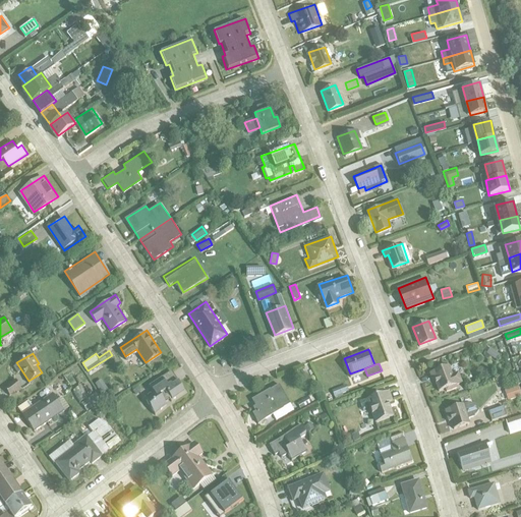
[(306,375),(312,371),(308,364),(302,367),(306,375)]
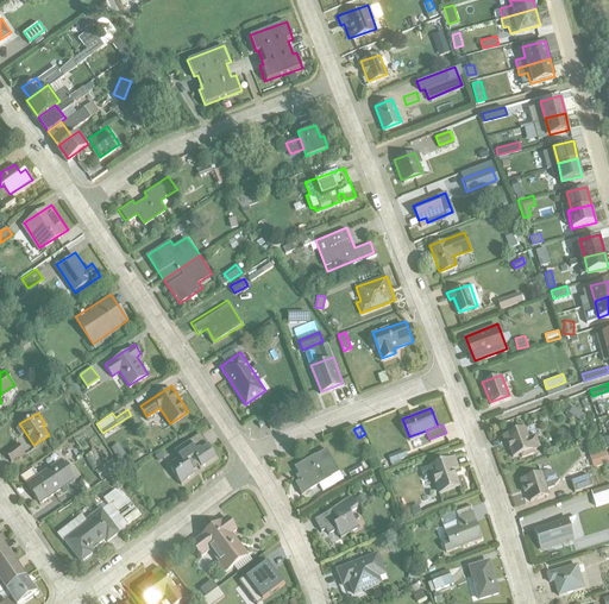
[(506,433),(514,453),(532,446),(525,426),(506,433)]
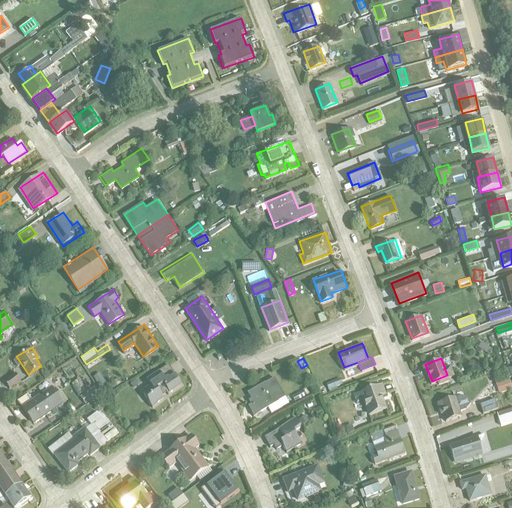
[(168,364),(147,378),(151,383),(143,388),(152,403),(164,395),(158,386),(163,383),(169,391),(181,383),(168,364)]
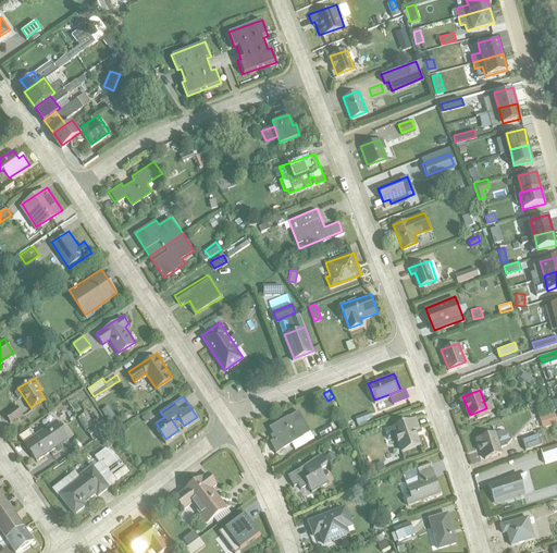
[(17,404),(5,412),(11,419),(23,412),(17,404)]
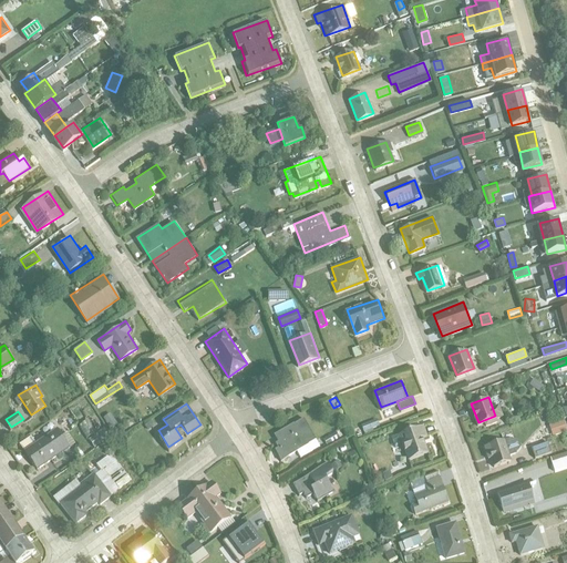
[(109,412),(103,417),(112,427),(117,422),(109,412)]
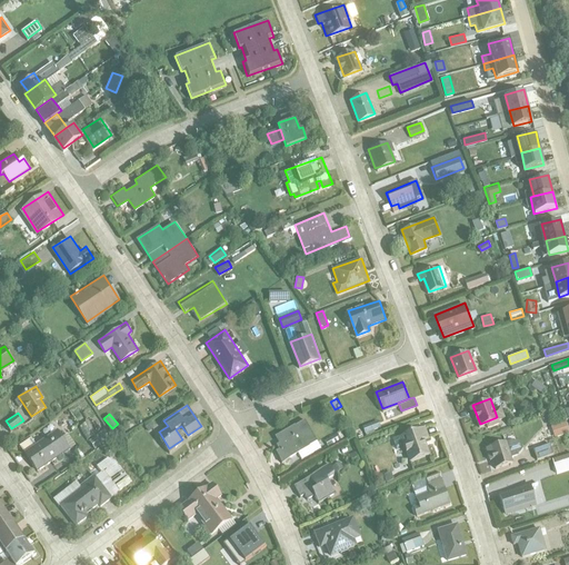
[(70,416),(62,420),(65,426),(72,422),(70,416)]
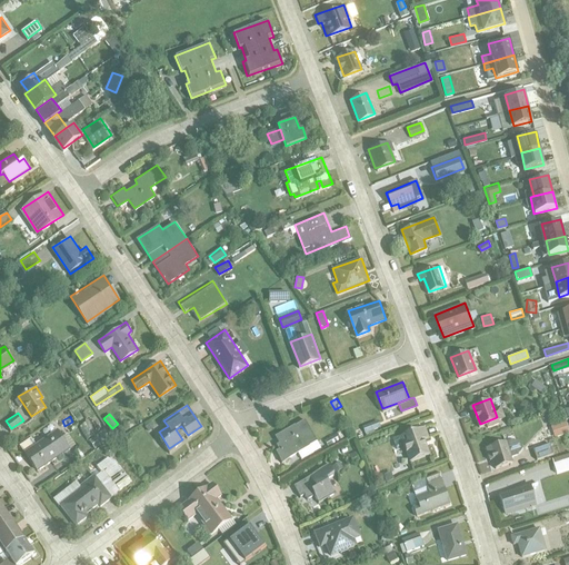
[(99,437),(89,419),(80,424),(90,443),(99,437)]
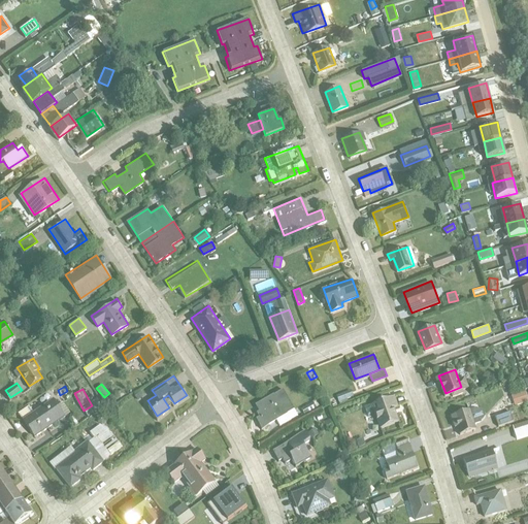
[(284,390),(257,404),(262,413),(255,417),(261,428),(275,420),(278,425),(297,415),(284,390)]
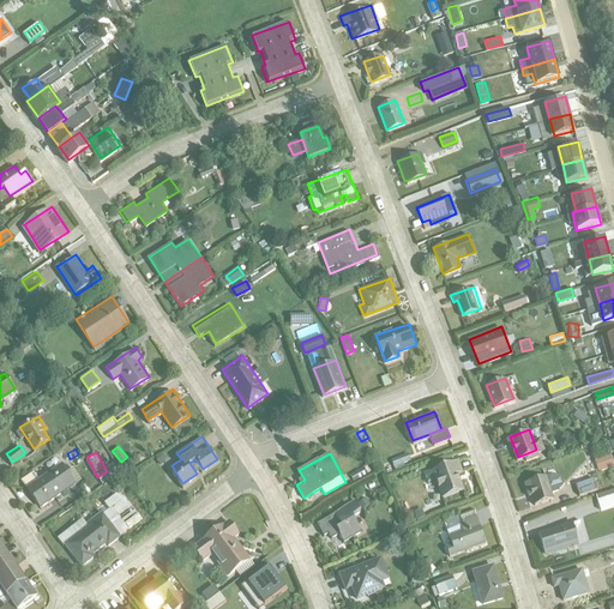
[(395,465),(411,460),(409,454),(393,459),(395,465)]
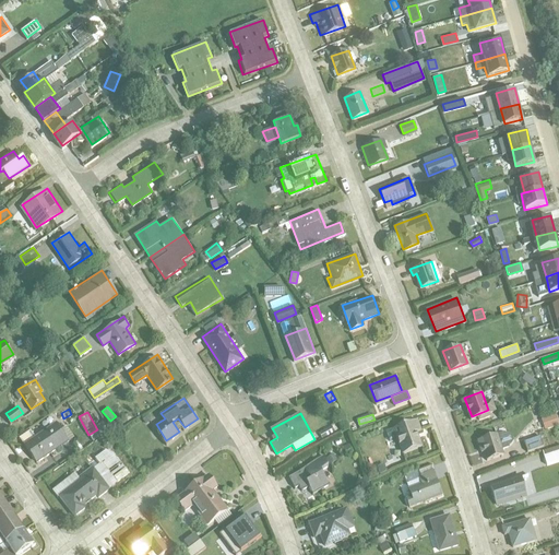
[(542,417),(544,428),(558,425),(556,414),(542,417)]
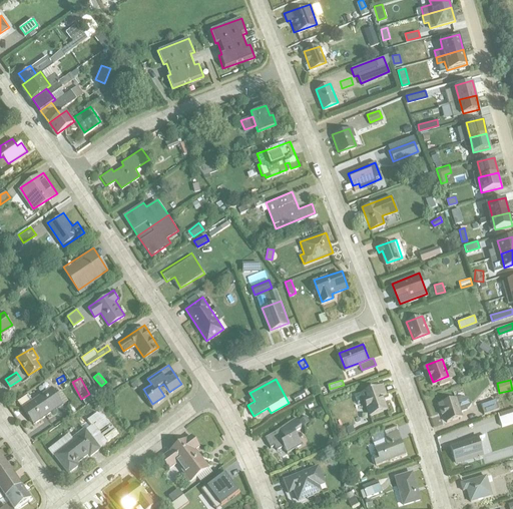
[(28,392),(16,399),(32,423),(65,401),(53,383),(31,397),(28,392)]
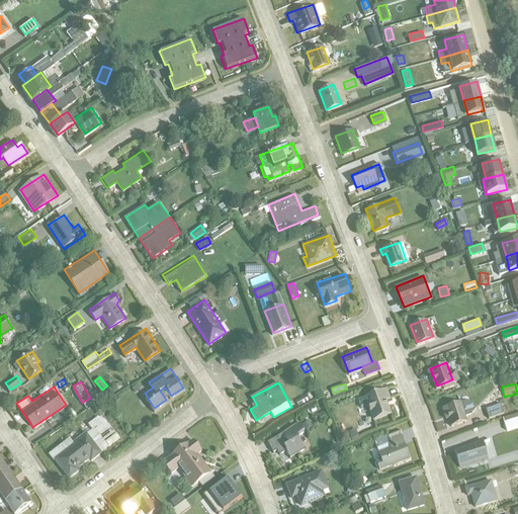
[(386,388),(365,396),(373,418),(391,411),(386,400),(391,398),(386,388)]
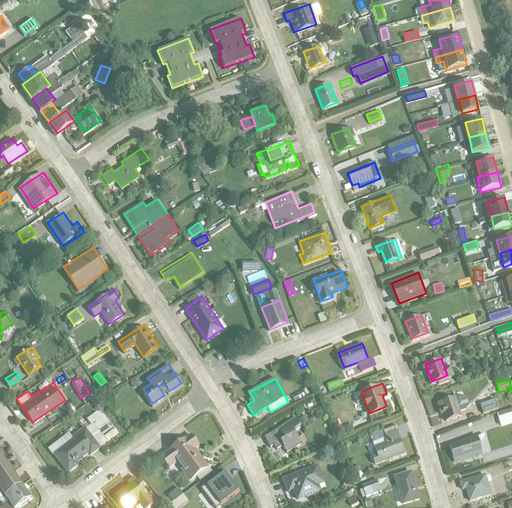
[(444,412),(446,419),(459,415),(452,396),(436,401),(440,413),(444,412)]
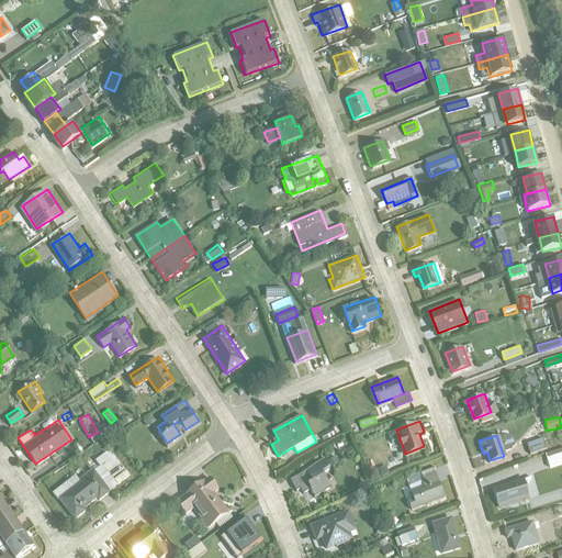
[(542,438),(526,444),(529,453),(544,447),(542,438)]
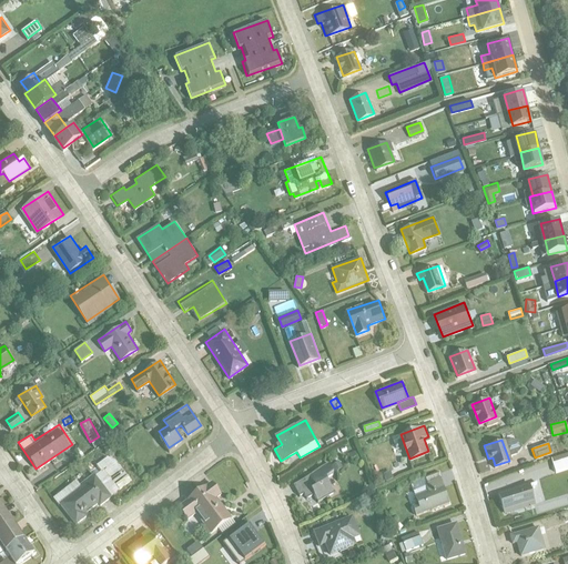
[(567,453),(551,459),(555,471),(567,466),(567,453)]
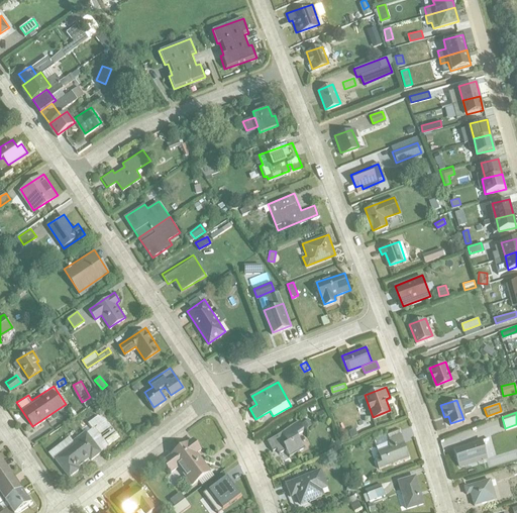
[(299,420),(266,437),(272,448),(277,446),(279,449),(287,445),(290,451),(304,444),(296,430),(302,427),(299,420)]
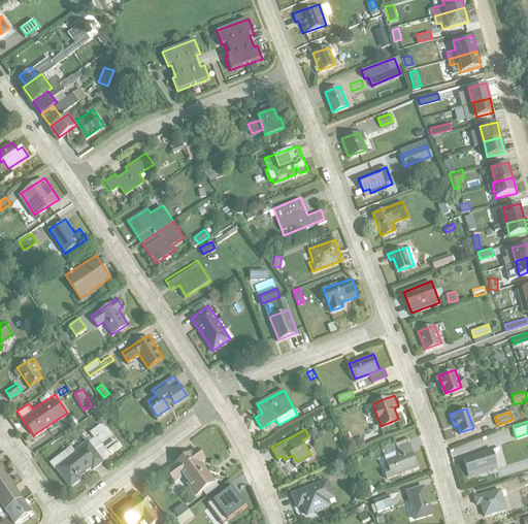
[(71,444),(50,459),(68,485),(103,459),(88,437),(74,448),(71,444)]
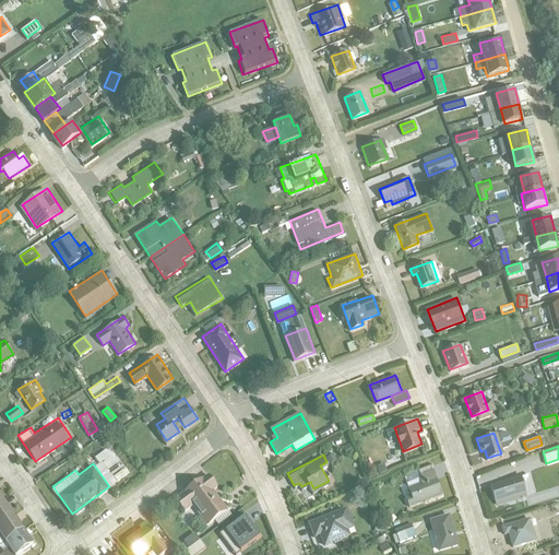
[(442,491),(432,464),(405,474),(412,493),(404,496),(407,504),(442,491)]
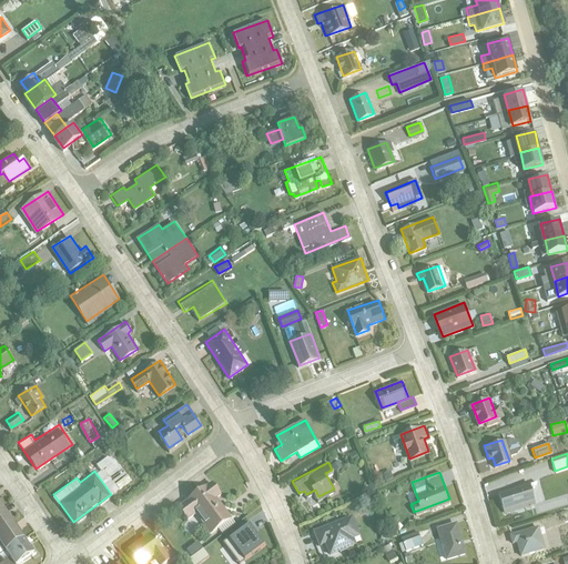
[(213,477),(176,502),(186,516),(195,510),(209,530),(231,514),(217,494),(222,491),(213,477)]
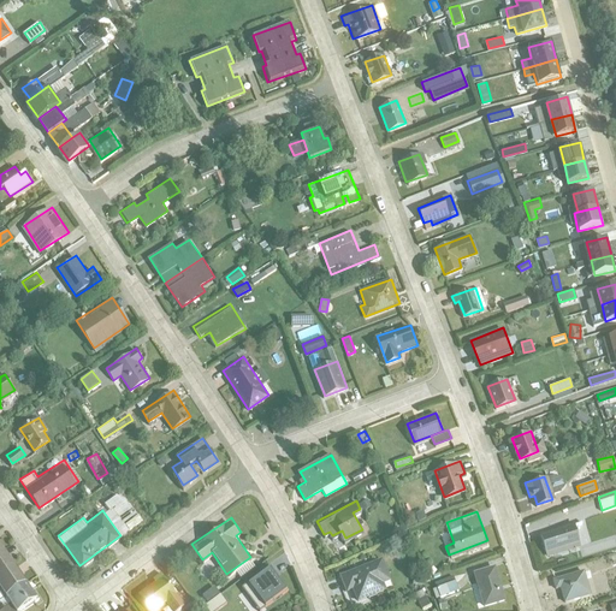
[(575,522),(540,533),(545,550),(581,539),(575,522)]
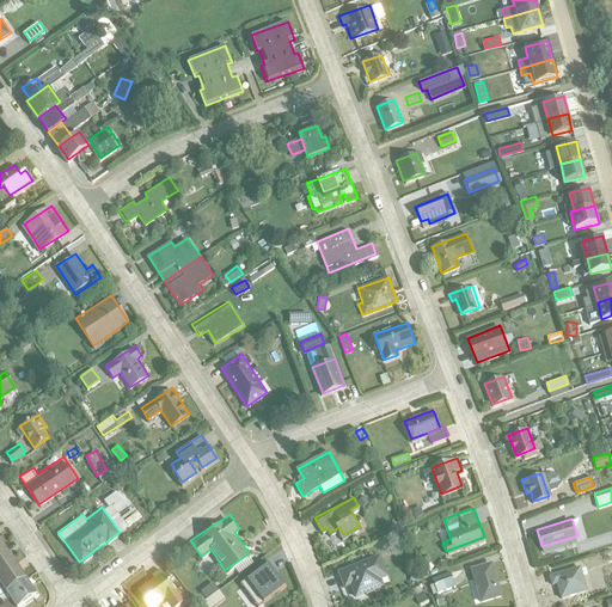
[(0,537),(0,578),(6,588),(25,575),(0,537)]
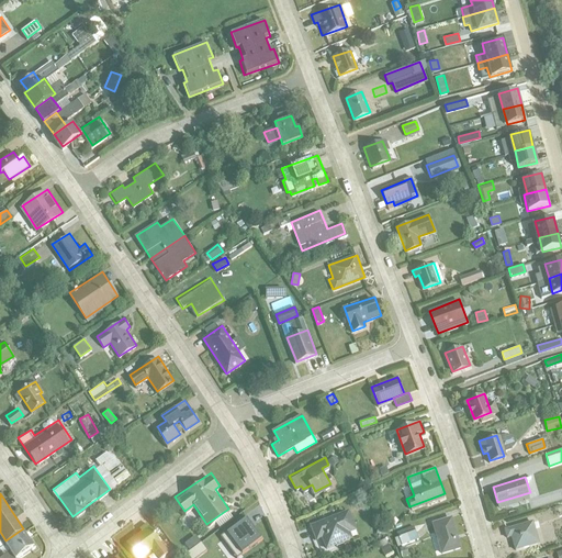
[(313,522),(318,536),(322,535),(326,546),(352,535),(350,529),(357,527),(350,508),(313,522)]
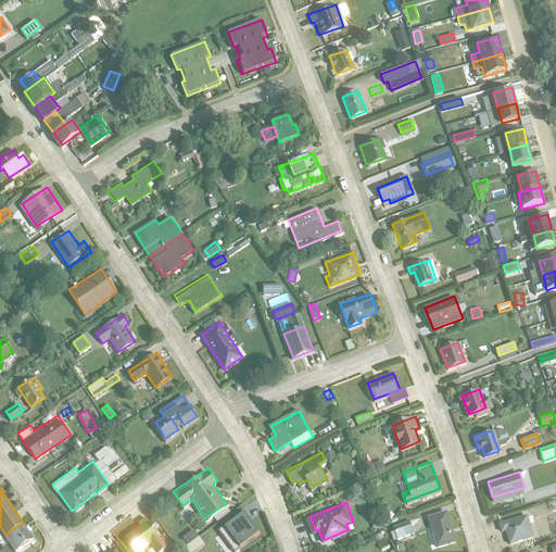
[(248,510),(240,516),(255,535),(263,529),(248,510)]
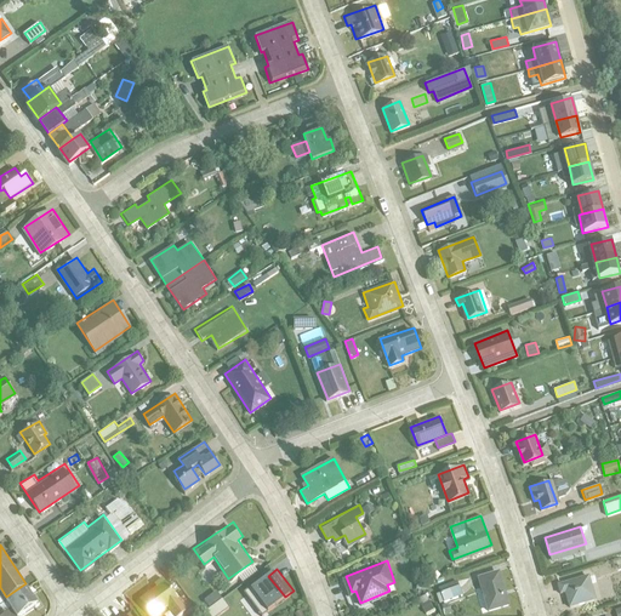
[(500,569),(478,576),(488,608),(510,600),(500,569)]
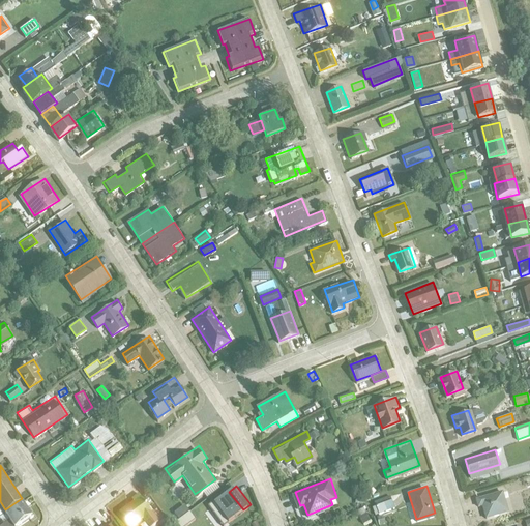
[(503,489),(475,497),(477,505),(482,503),(486,516),(509,509),(503,489)]
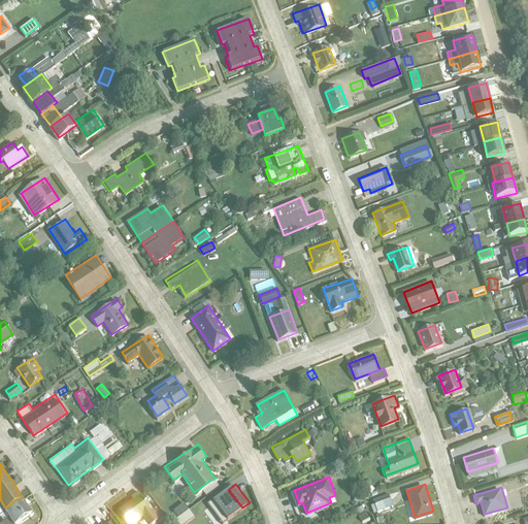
[(134,496),(118,509),(129,523),(140,514),(149,523),(159,516),(138,489),(132,494),(134,496)]
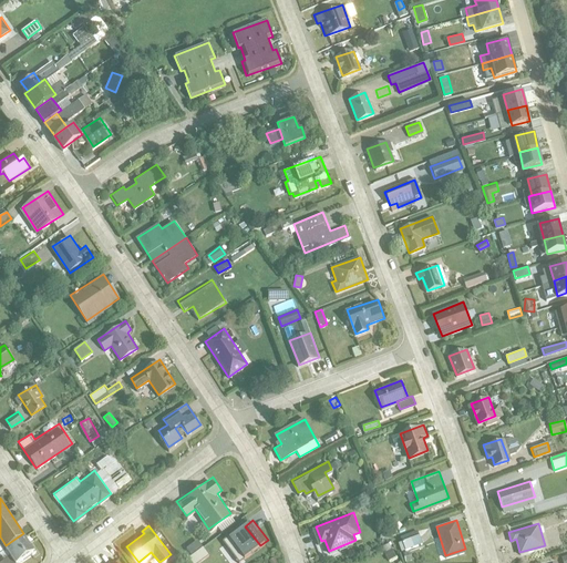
[(399,538),(401,548),(422,542),(420,531),(399,538)]
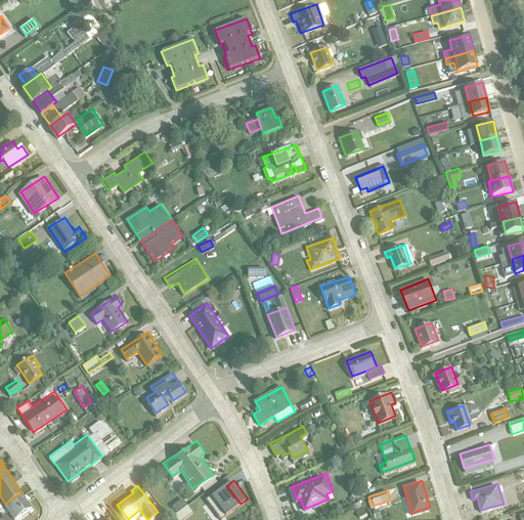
[(22,492),(5,504),(10,510),(14,517),(30,506),(22,492)]
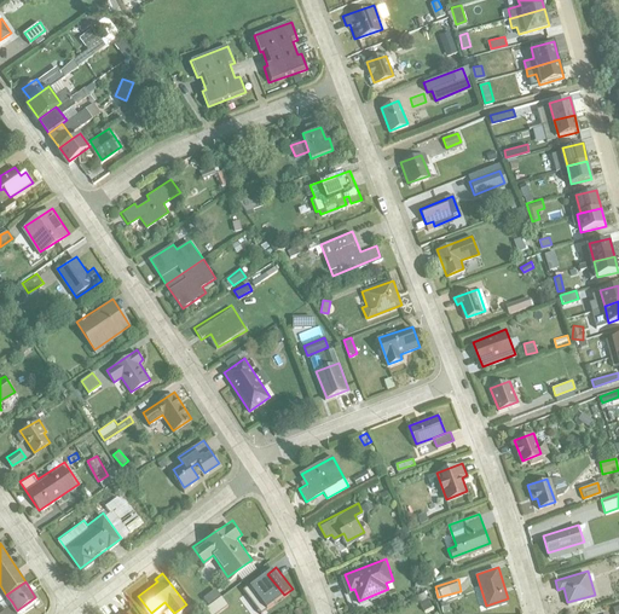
[(12,602),(0,610),(0,613),(15,613),(17,613),(17,610),(12,602)]
